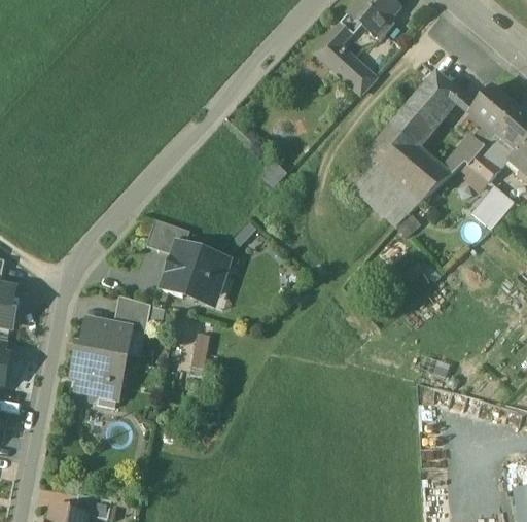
[(360,0),(350,11),(376,34),(380,28),(385,32),(391,27),(386,22),(399,7),(391,0),(360,0)]
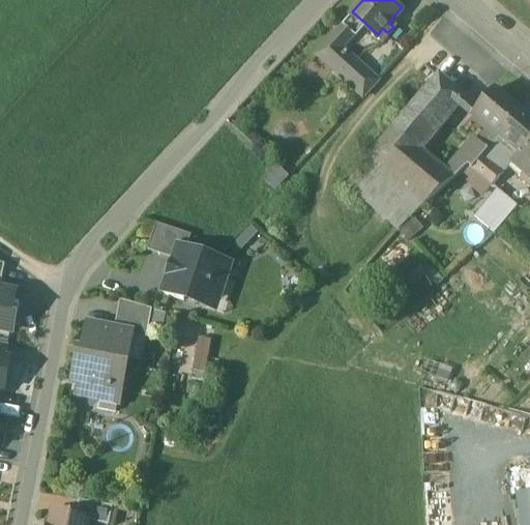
[(344,23),(331,36),(342,46),(354,32),(344,23)]
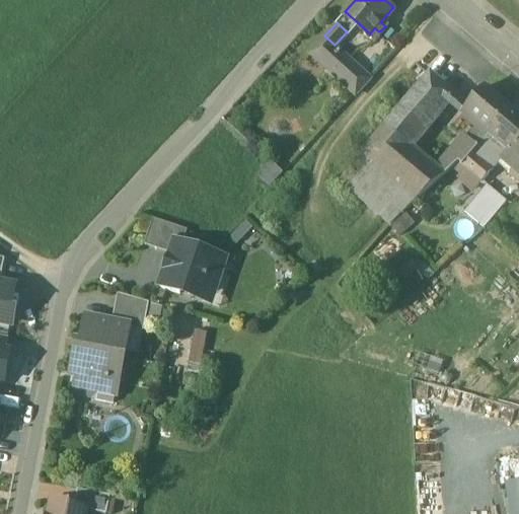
[(369,76),(339,49),(325,63),(356,91),(369,76)]
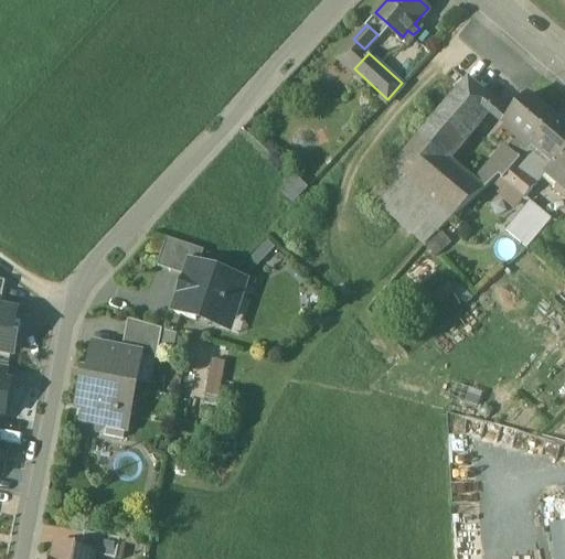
[(470,77),(420,133),(447,156),(489,107),(496,99),(470,77)]
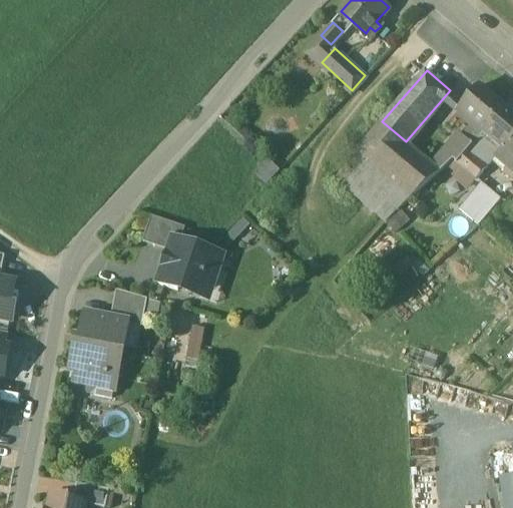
[(504,105),(479,83),(463,101),(457,108),(473,121),(483,130),(504,105)]
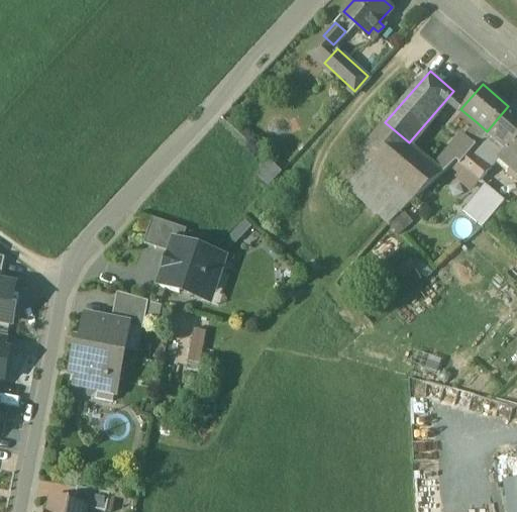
[(467,102),(453,91),(447,98),(460,109),(467,102)]
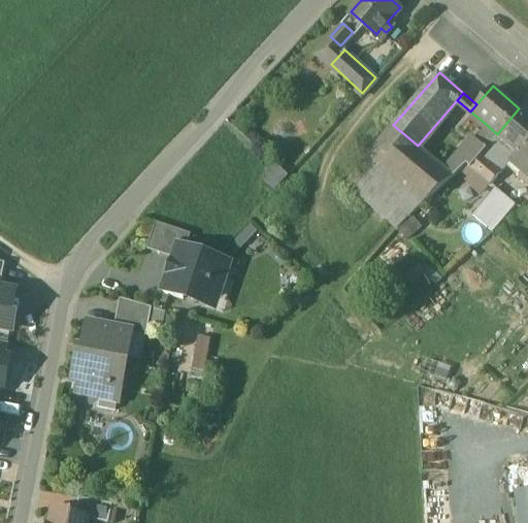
[(527,116),(519,108),(497,134),(517,151),(520,153),(527,142),(527,116)]
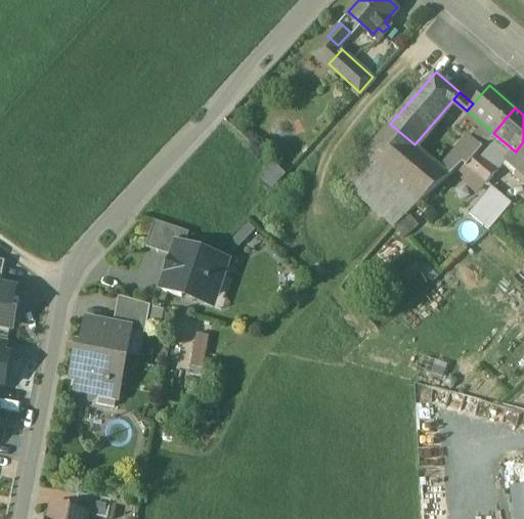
[(415,144),(390,124),(367,152),(422,198),(448,174),(440,167),(415,144)]
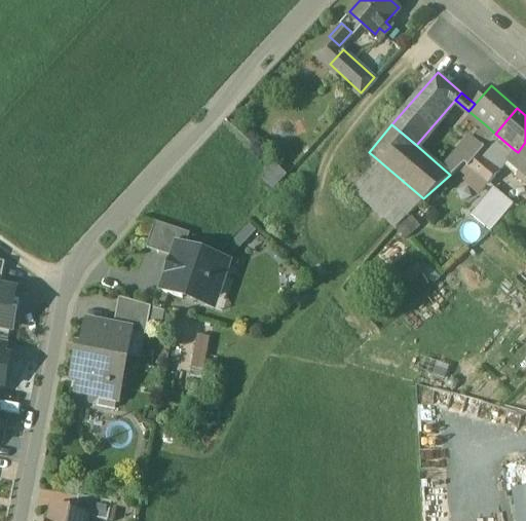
[(485,124),(474,137),(485,146),(495,134),(485,124)]
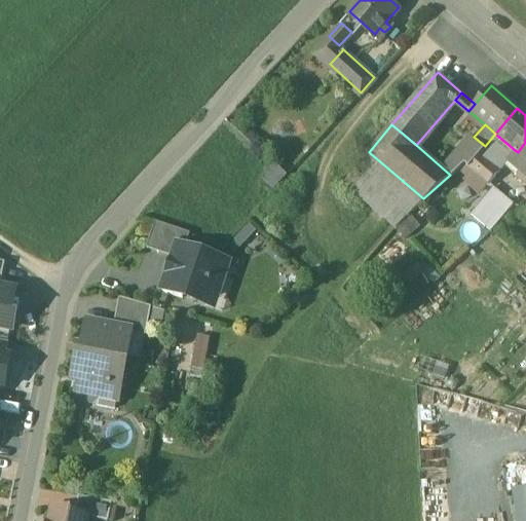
[(474,137),(471,134),(442,168),(450,175),(464,161),(468,164),(480,151),(485,146),(474,137)]
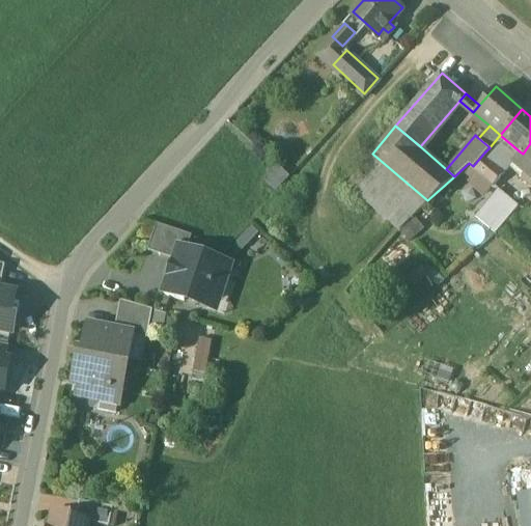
[(520,151),(500,135),(490,147),(484,153),(504,170),(513,159),(520,151)]
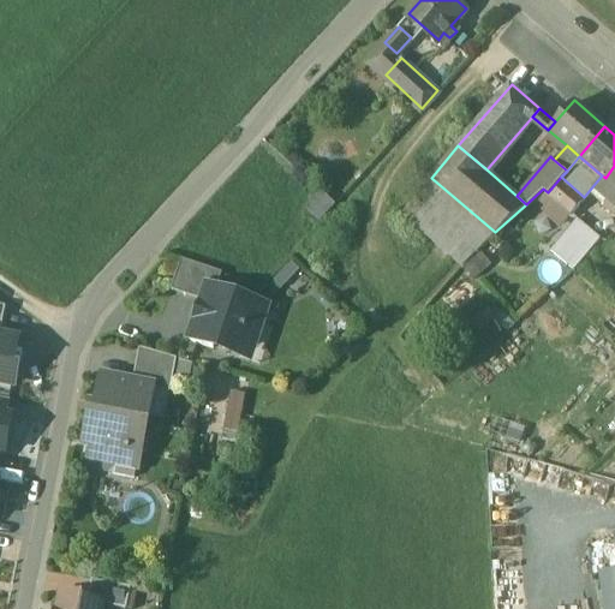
[(614,166),(605,178),(602,175),(595,184),(614,201),(614,166)]
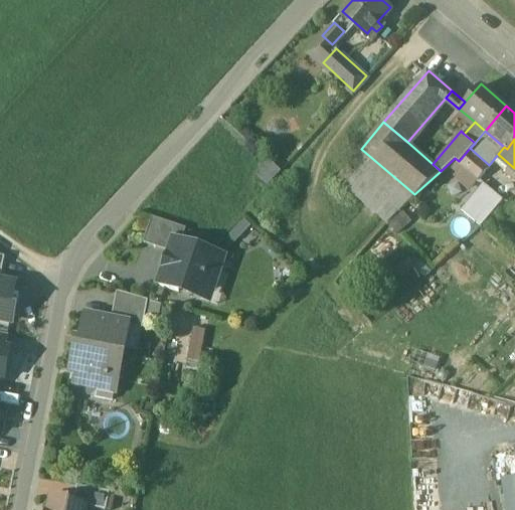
[(489,165),(470,148),(459,161),(478,178),(489,165)]
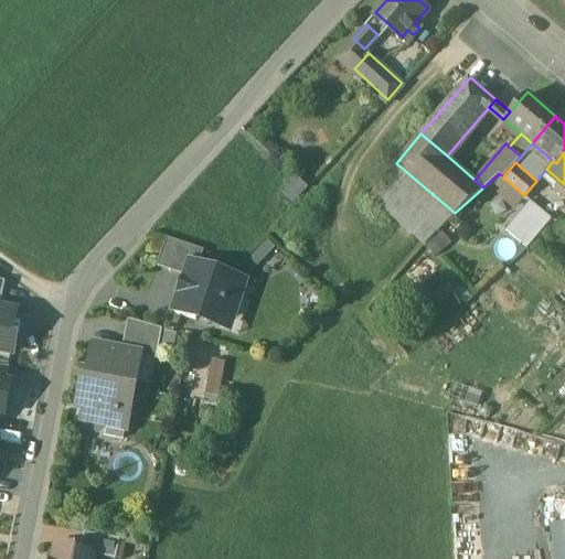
[(455,213),(396,163),(370,194),(424,240),(455,213)]
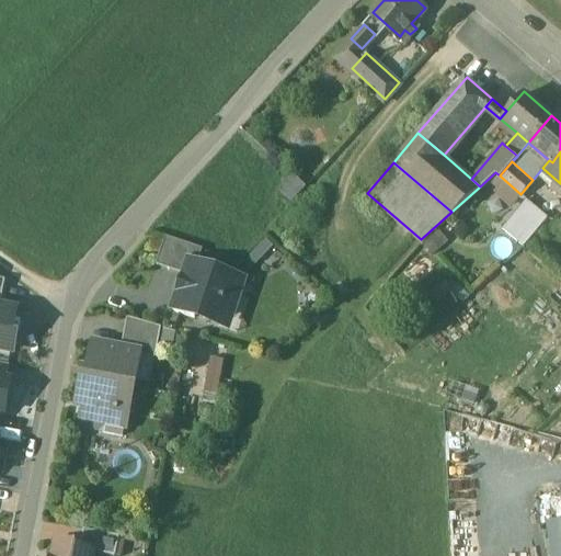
[(527,196),(503,225),(524,242),(548,215),(527,196)]
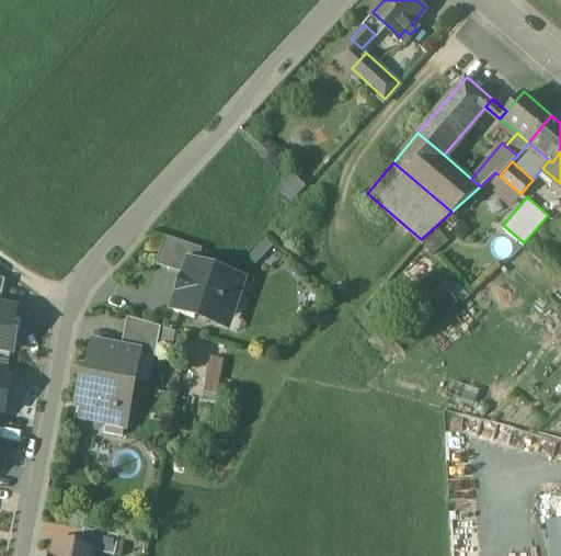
[(203,246),(165,234),(156,262),(185,271),(190,258),(198,261),(203,246)]
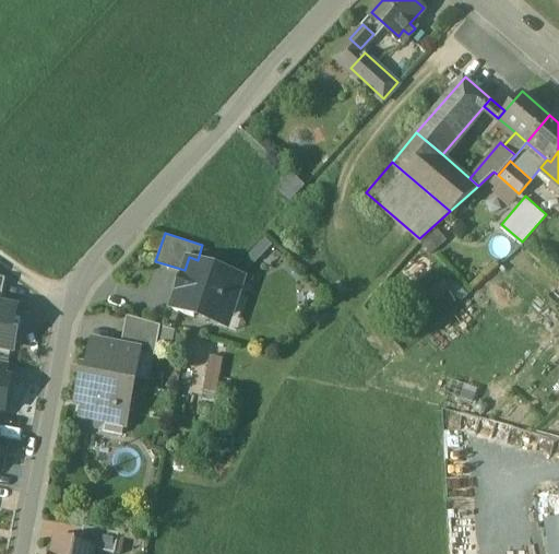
[(198,260),(189,257),(185,270),(171,306),(194,314),(197,307),(222,316),(228,313),(232,303),(228,296),(226,296),(235,272),(198,260)]
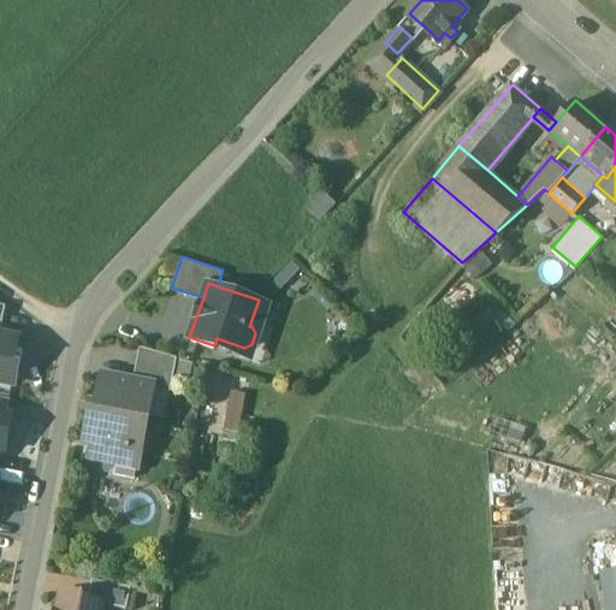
[(0,335),(0,379),(13,382),(17,361),(12,360),(17,338),(0,335)]
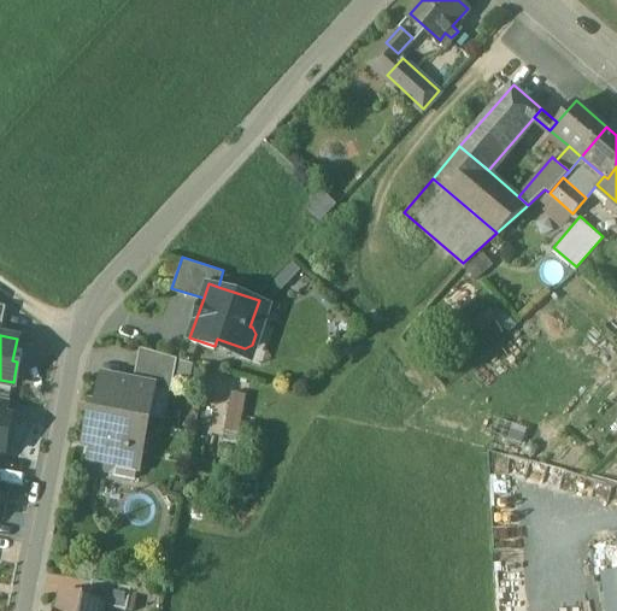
[(177,357),(140,346),(133,381),(153,385),(153,387),(171,391),(177,357)]
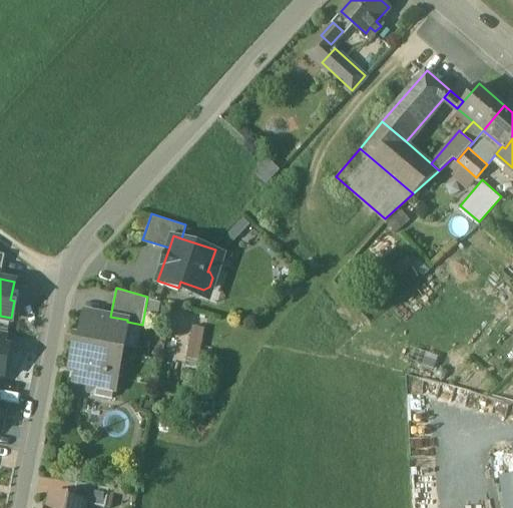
[(110,317),(86,313),(81,339),(77,338),(71,367),(79,369),(77,380),(80,387),(91,388),(95,384),(98,373),(116,376),(127,322),(127,320),(110,317)]
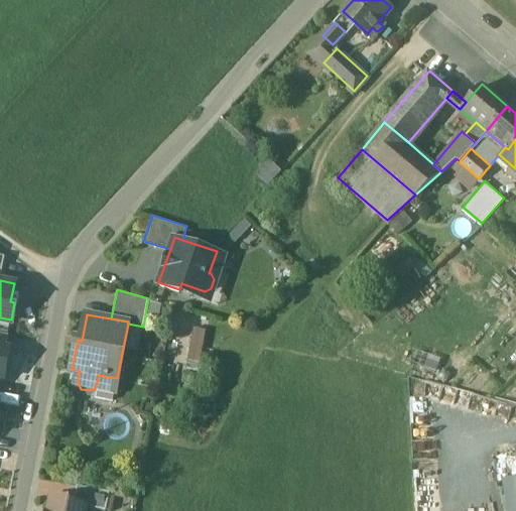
[(189,360),(203,361),(206,326),(191,325),(189,360)]
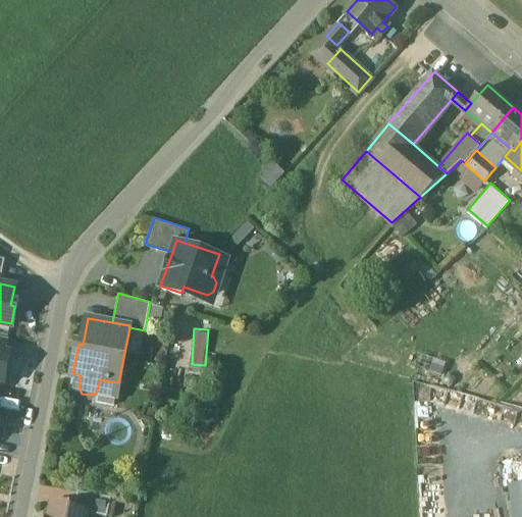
[(8,338),(0,335),(0,350),(6,351),(8,338)]
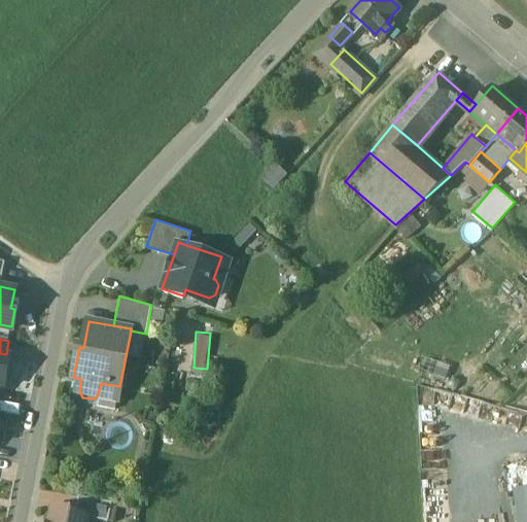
[(0,353),(0,383),(0,384),(4,385),(9,355),(6,354),(0,353)]
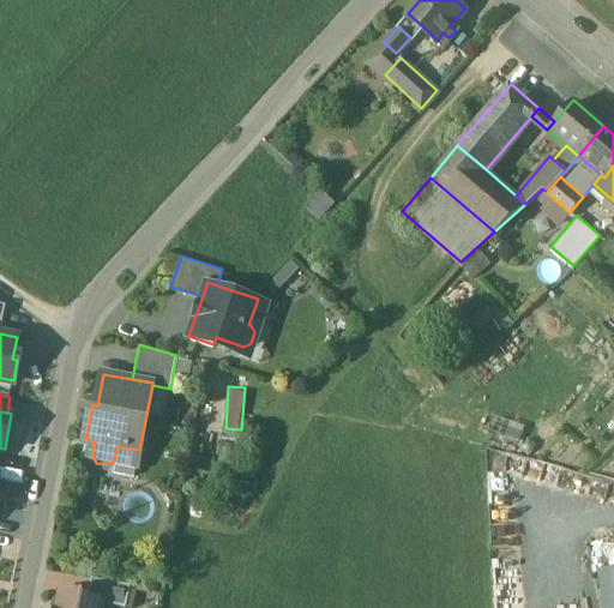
[(131,583),(91,575),(88,596),(104,600),(104,601),(126,605),(131,583)]
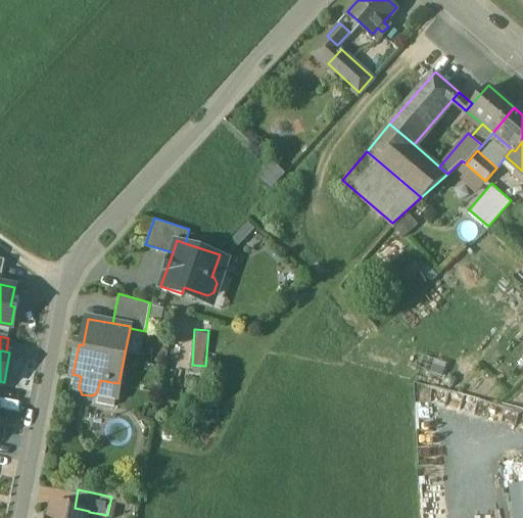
[(75,508),(51,504),(48,517),(87,517),(89,512),(89,511),(75,508)]
